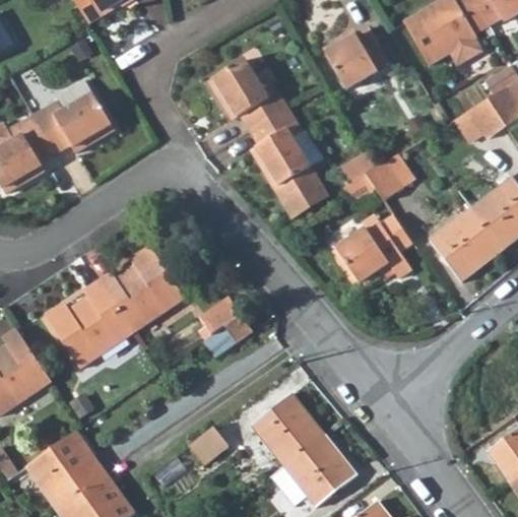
[(78,0),(89,19),(102,12),(124,0),(78,0)]
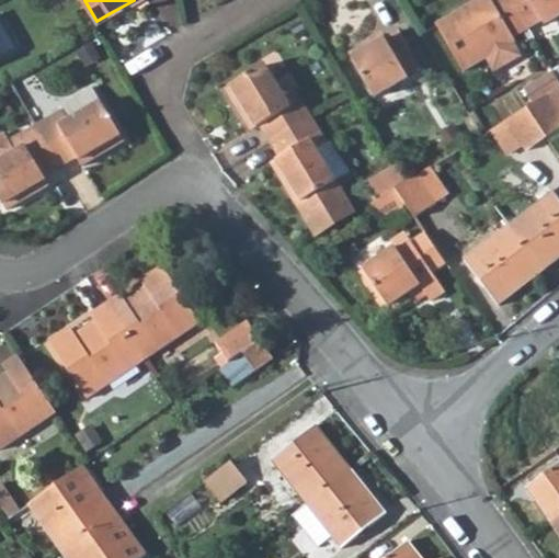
[(512,34),(509,30),(523,22),(510,0),(464,0),(432,19),(458,65),(512,34)]
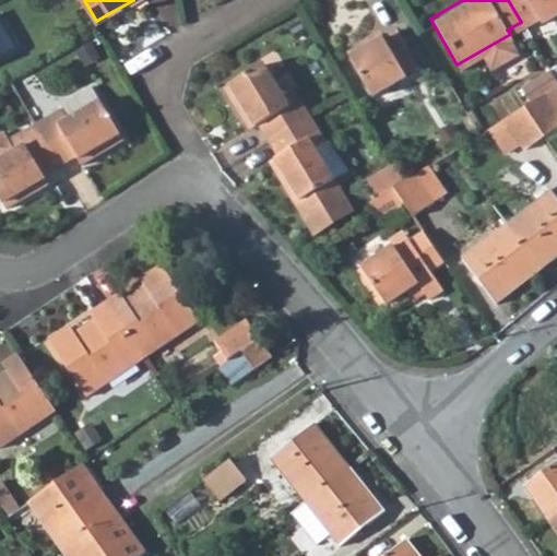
[(508,0),(521,22),(533,14),(536,19),(556,6),(556,0),(508,0)]
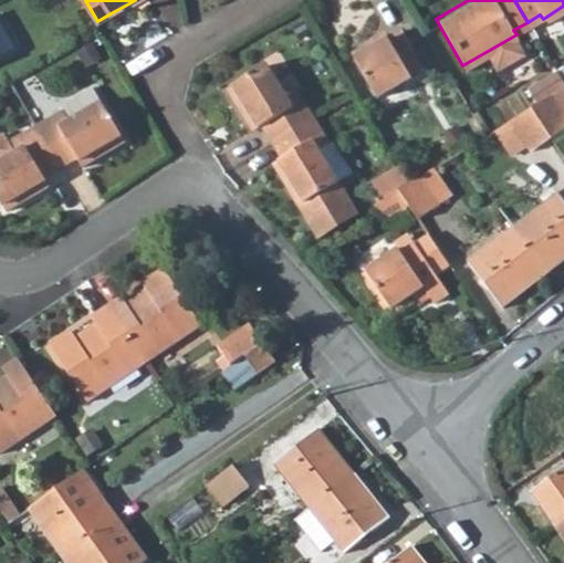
[(409,71),(423,63),(401,28),(388,35),(386,31),(352,52),(377,95),(411,75),(409,71)]
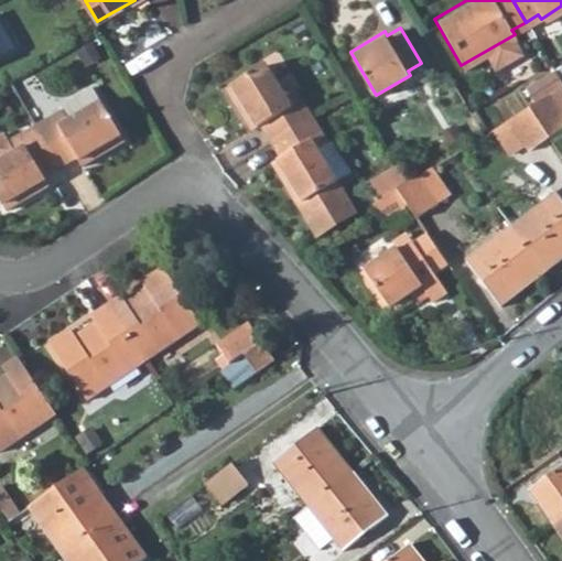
[(250,129),(260,123),(270,140),(310,116),(293,89),(283,96),(263,63),(225,86),(250,129)]
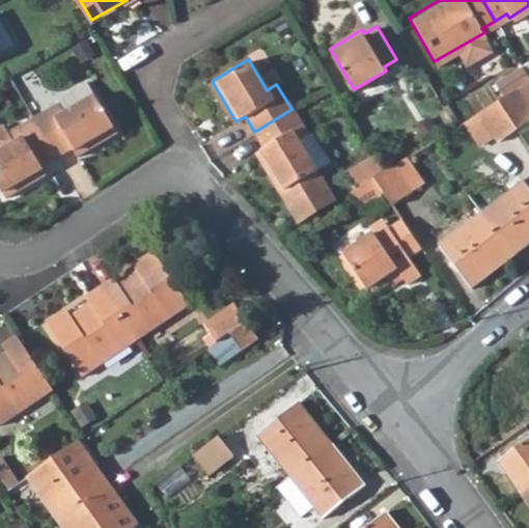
[(518,86),(528,79),(521,65),(494,82),(502,96),(518,86)]
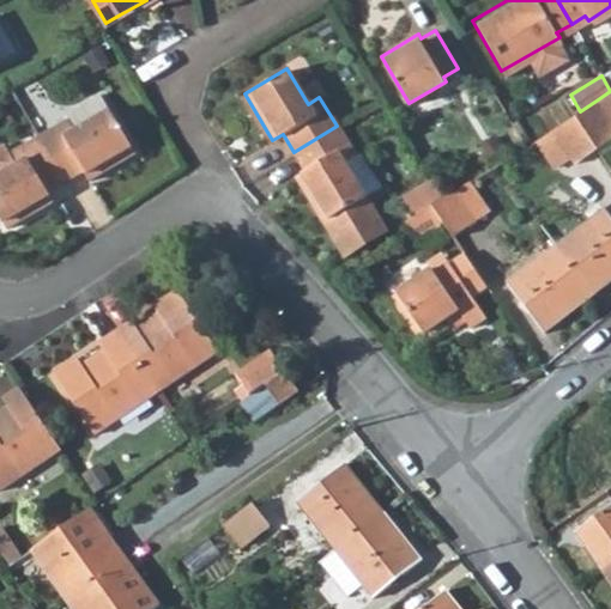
[(64,117),(67,121),(40,136),(65,181),(83,170),(89,181),(135,156),(102,96),(64,117)]
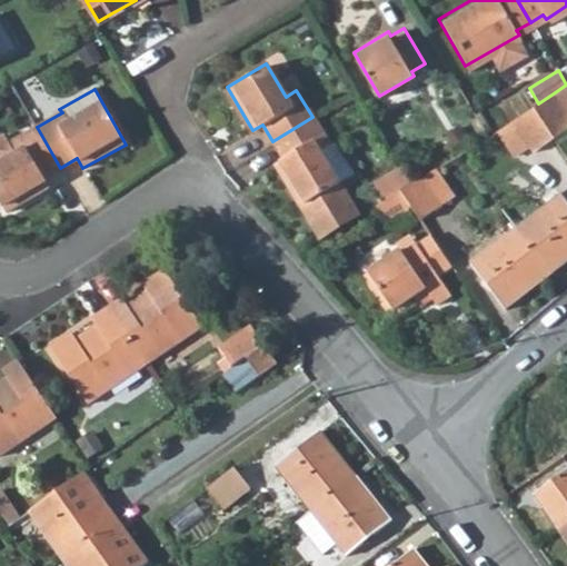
[(553,137),(566,127),(566,111),(555,92),(538,103),(534,106),(553,137)]
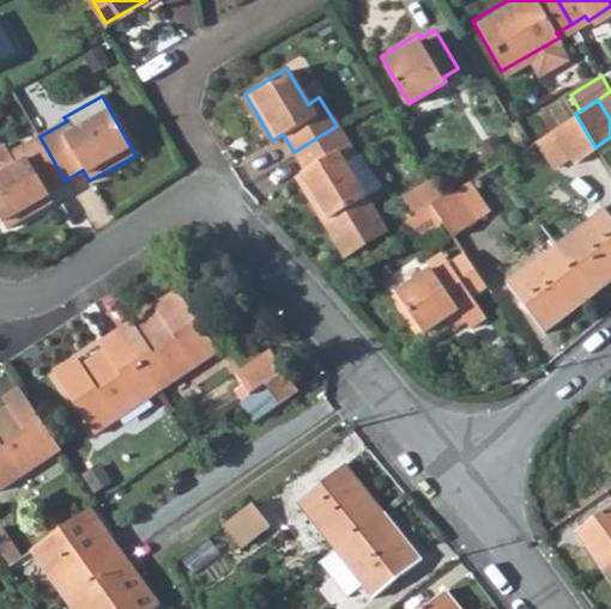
[(575,114),(552,128),(572,157),(575,162),(597,147),(596,147),(575,114)]
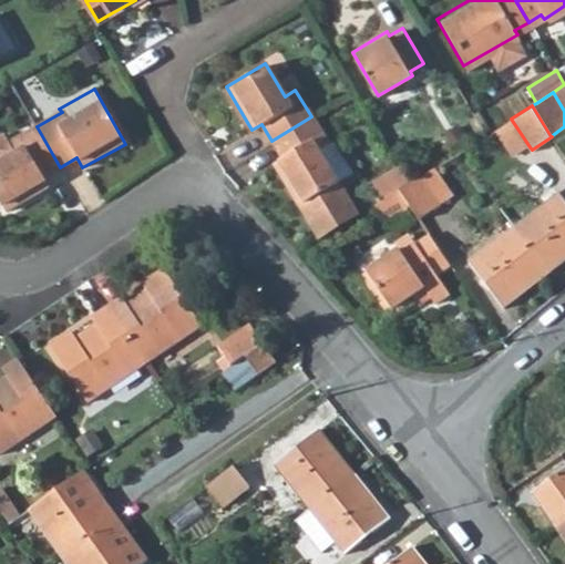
[(350,205),(336,181),(316,149),(326,142),(311,116),(271,141),(280,155),(270,161),(297,204),(308,223),(327,212),(330,216),(350,205)]
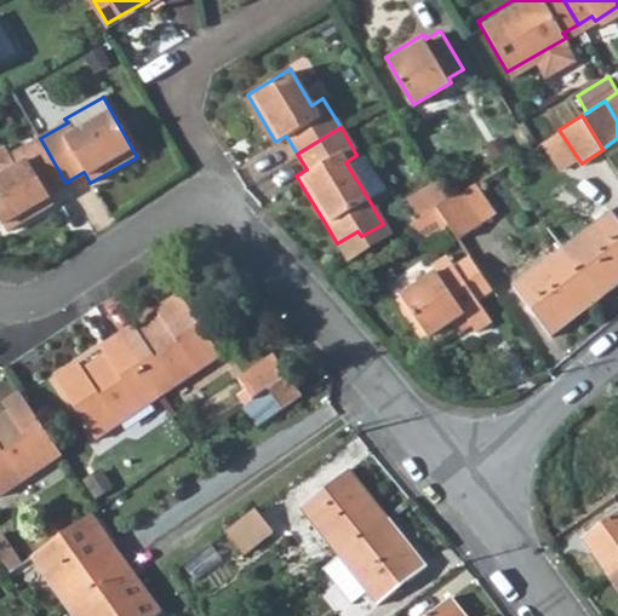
[(538,142),(556,172),(578,159),(559,130),(538,142)]
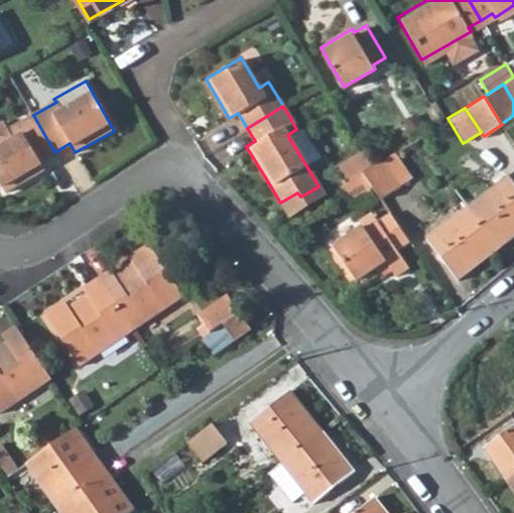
[(41,159),(54,152),(33,115),(10,127),(15,137),(0,145),(0,179),(6,190),(45,168),(41,159)]
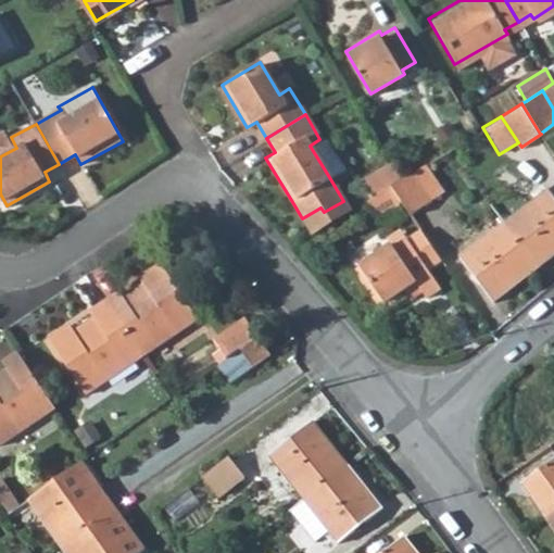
[(310,146),(329,177),(343,168),(324,137),(310,146)]
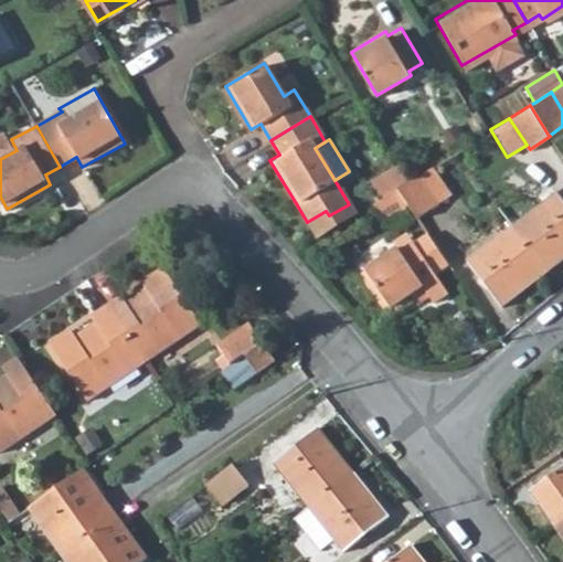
[(397,167),(376,180),(384,194),(394,188),(395,188),(406,181),(397,167)]
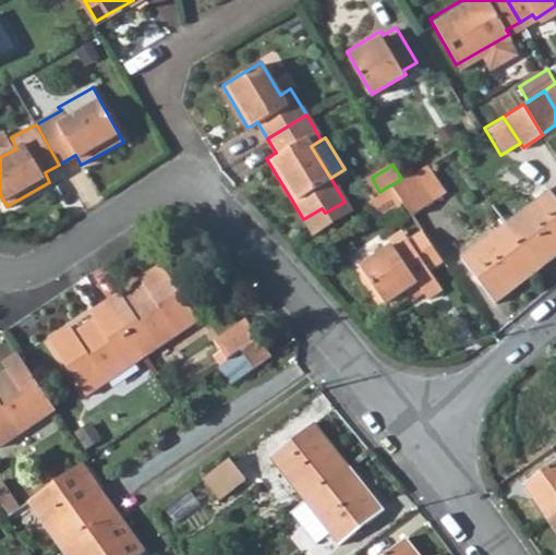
[(411,215),(446,193),(426,165),(401,179),(390,185),(400,198),(411,215)]
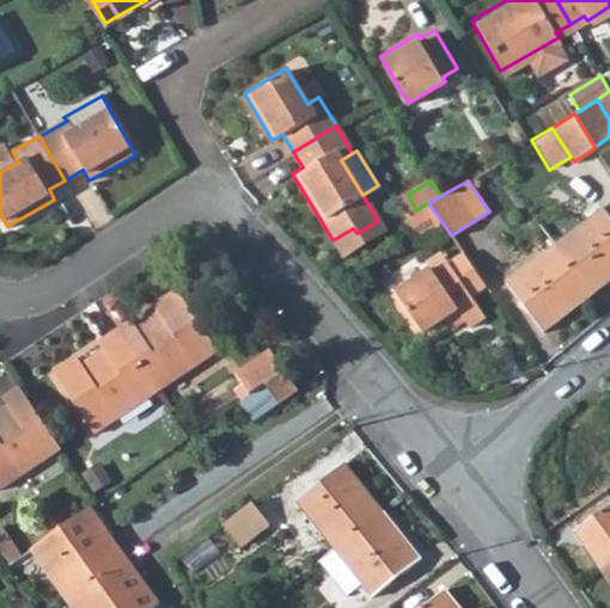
[(406,217),(414,232),(439,217),(428,203),(427,203),(416,210),(406,217)]
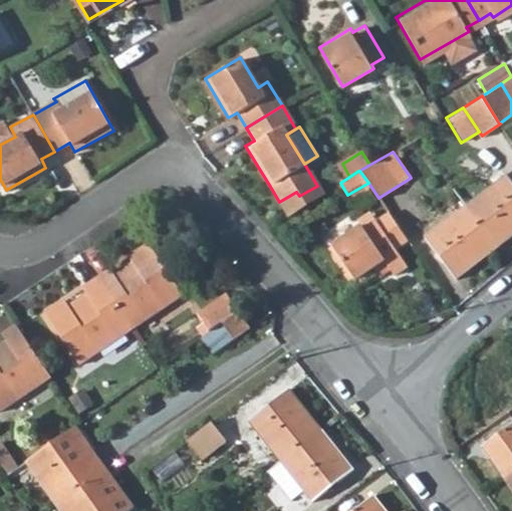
[(511,231),(511,185),(505,176),(464,205),(494,245),(511,231)]
